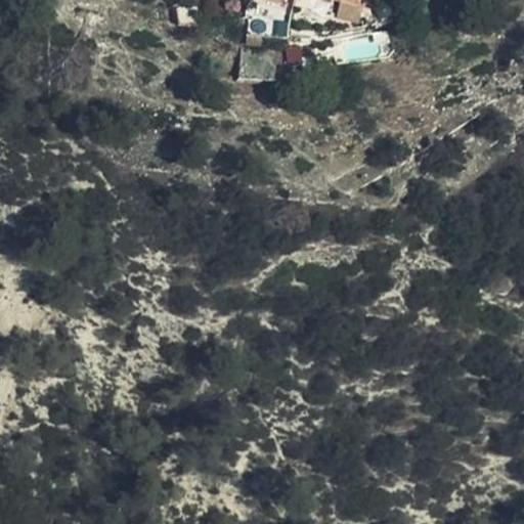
[(352,24),(356,8),(339,3),(335,18),(352,24)]
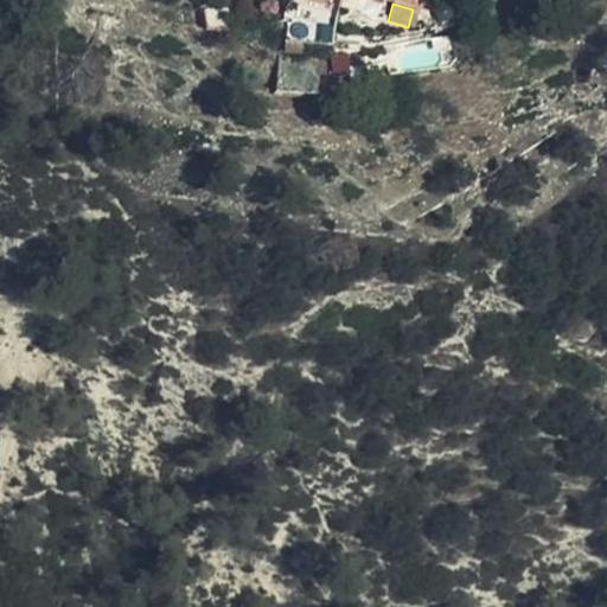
[(430,30),(451,26),(448,10),(428,13),(430,30)]
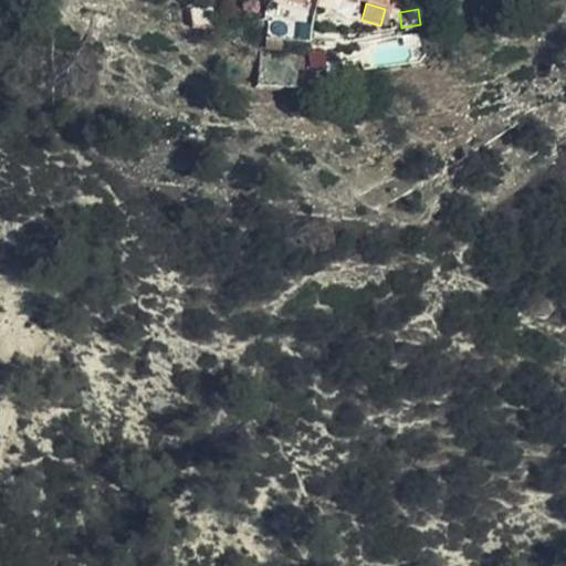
[(210,28),(210,25),(210,18),(191,18),(191,29),(210,28)]
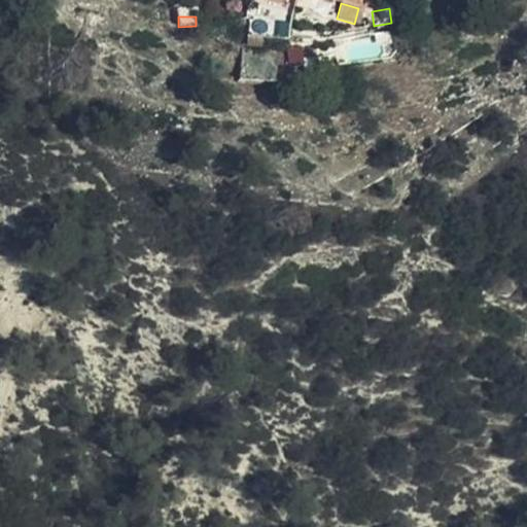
[(248,36),(280,38),(280,25),(249,23),(248,36)]
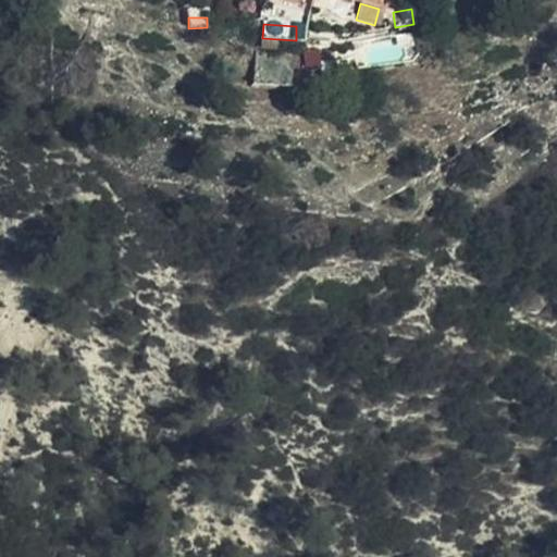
[(299,86),(300,79),(302,56),(256,53),(254,75),(252,84),(299,86)]
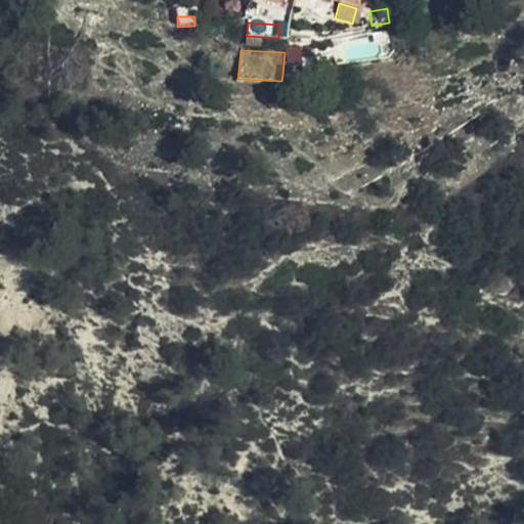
All buildings are outlined.
